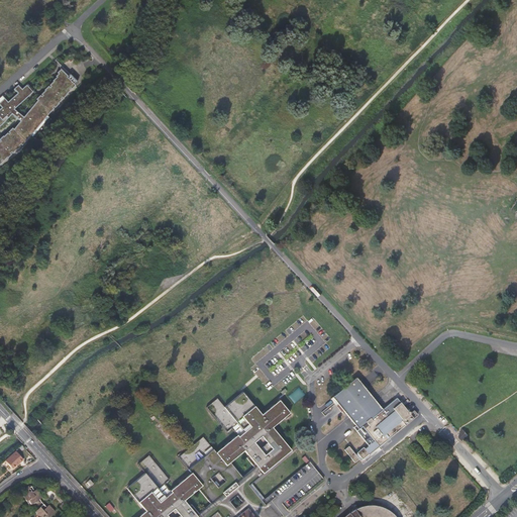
[(0,164),(2,162),(1,161),(2,160),(3,161),(6,157),(7,158),(11,153),(10,151),(11,151),(12,152),(15,148),(16,149),(20,144),(19,143),(20,143),(21,144),(24,140),(30,133),(36,125),(38,127),(41,123),(39,122),(45,113),(47,111),(52,106),(50,105),(52,104),(53,105),(57,101),(57,100),(60,97),(59,96),(60,95),(61,96),(65,92),(64,91),(68,87),(67,86),(69,87),(73,82),(72,82),(67,77),(68,76),(61,69),(57,73),(58,74),(56,76),(57,77),(53,81),(54,81),(49,85),(50,86),(50,87),(49,86),(44,90),(45,91),(41,94),(42,96),(40,95),(36,99),(37,100),(24,117),(15,109),(34,91),(28,84),(22,89),(18,85),(14,89),(18,93),(8,102),(5,98),(0,101),(0,105),(2,107),(0,109),(0,164)]
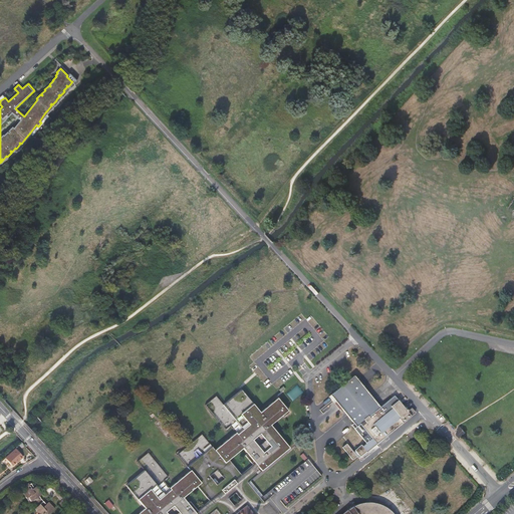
[(49,116),(45,112),(39,121),(41,122),(38,126),(36,124),(30,133),(34,137),(49,116)]
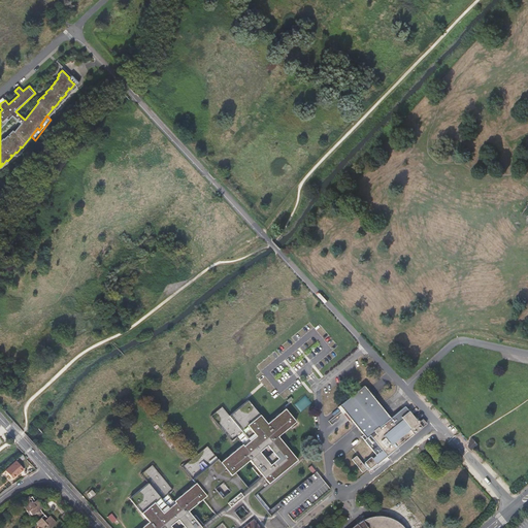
[(362,436),(376,455),(381,460),(421,428),(426,423),(423,419),(419,422),(418,421),(417,421),(404,406),(391,418),(367,390),(343,409),(348,415),(345,417),(352,425),(354,423),(364,434),(362,436)]
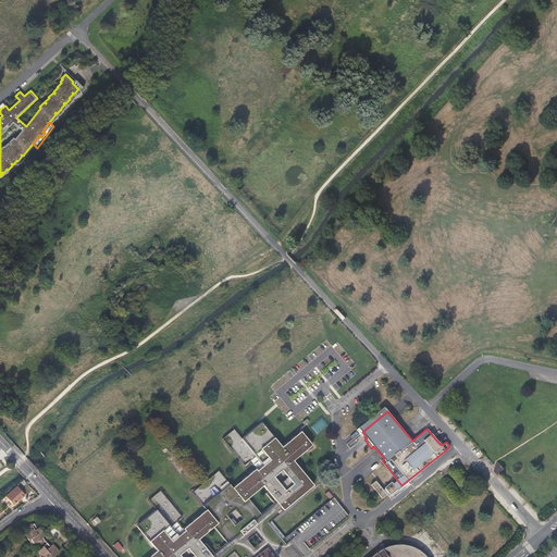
[(177,533),(158,508),(137,524),(158,549),(148,556),(225,556),(313,484),(295,461),(314,446),(304,432),(284,447),(264,423),(244,440),(263,463),(257,469),(256,467),(233,485),(230,482),(202,504),(206,507),(183,525),(184,528),(177,533)]
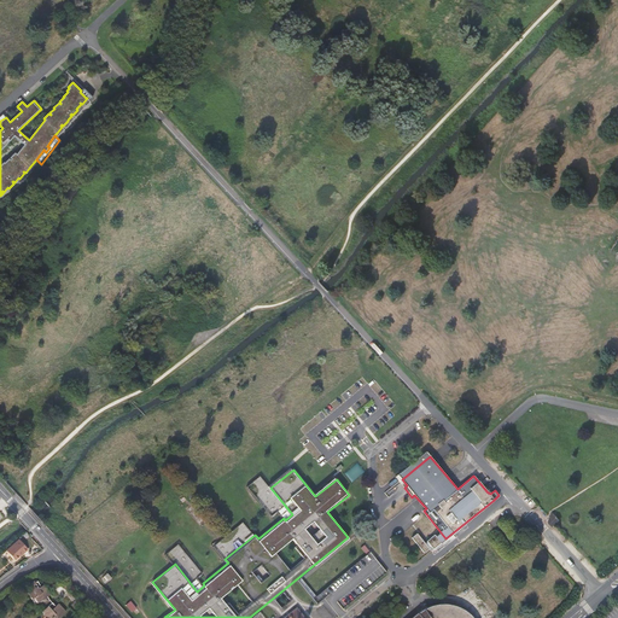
[(441,542),(445,538),(441,532),(436,536),(441,542)]
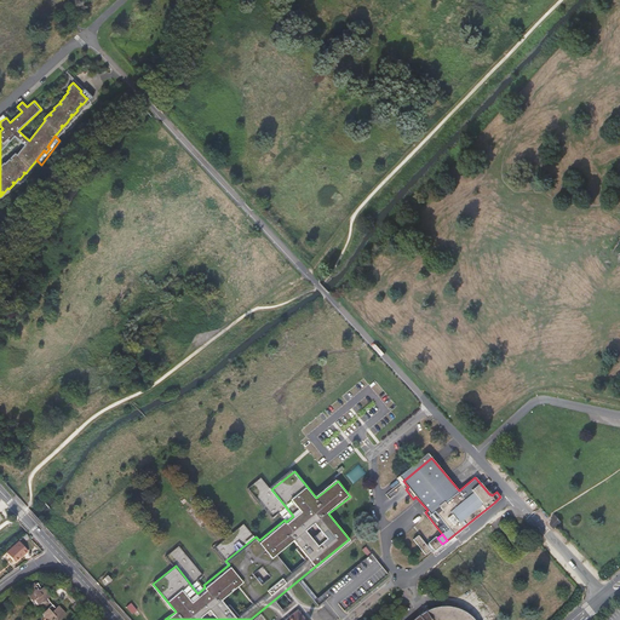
[(432,552),(442,544),(437,538),(436,537),(426,544),(418,535),(413,539),(425,555),(430,550),(432,552)]
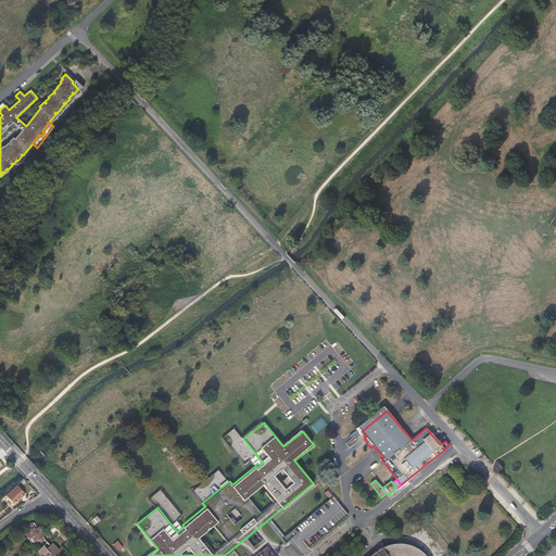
[(26,494),(19,485),(7,495),(14,503),(21,497),(22,498),(26,494)]
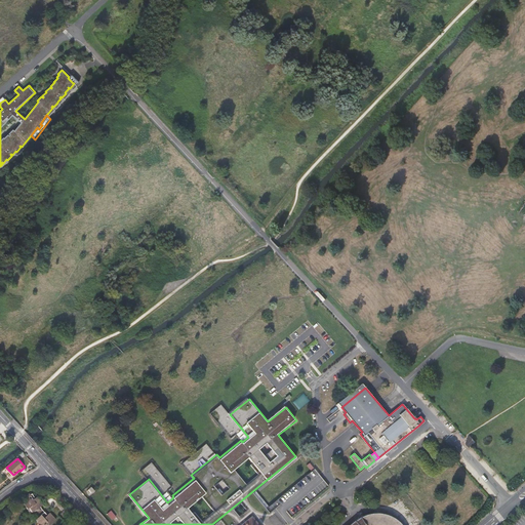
[(35,498),(32,493),(28,495),(28,496),(24,498),(26,501),(25,503),(32,517),(35,515),(39,520),(38,523),(39,524),(50,524),(55,521),(54,519),(54,518),(49,513),(47,515),(44,512),(43,512),(40,507),(42,506),(40,505),(41,503),(37,496),(35,498)]
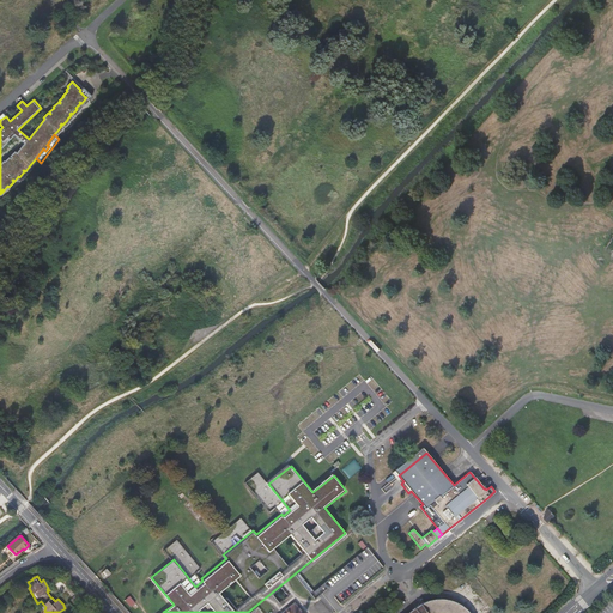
[(129,595),(125,600),(131,607),(135,602),(129,595)]
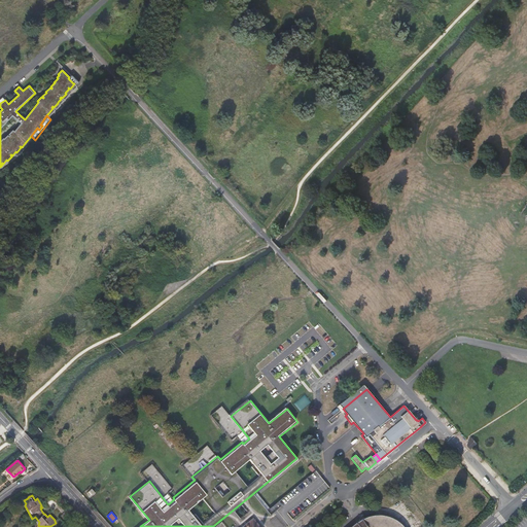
[(402,526),(397,522),(391,518),(384,516),(379,515),(373,516),(365,518),(360,521),(356,524),(354,524),(350,526),(402,526)]
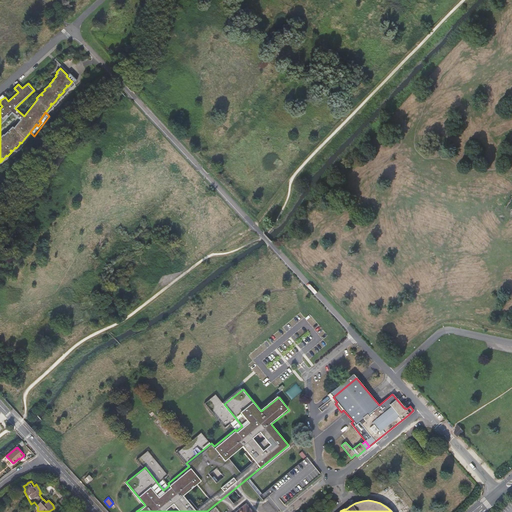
[(253,511),(246,503),(234,511),(253,511)]
